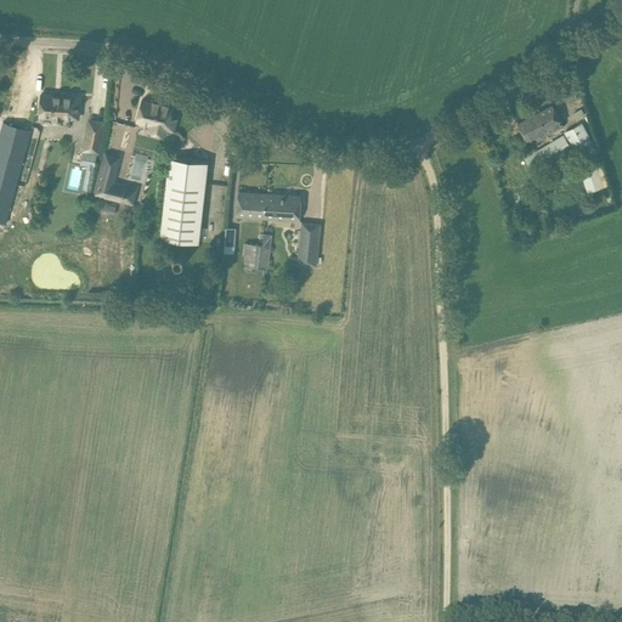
[(78,118),(79,108),(80,96),(41,94),(39,116),(52,117),(52,123),(62,123),(62,117),(78,118)]
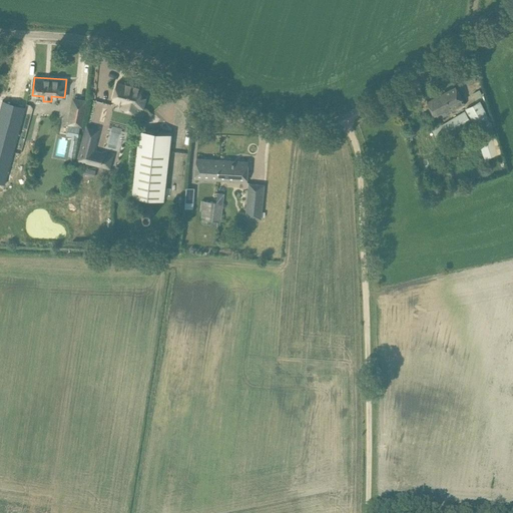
[(140,96),(142,86),(131,83),(130,85),(117,82),(112,99),(113,100),(114,97),(126,100),(124,107),(122,106),(122,107),(136,111),(137,106),(143,107),(145,97),(140,96)]
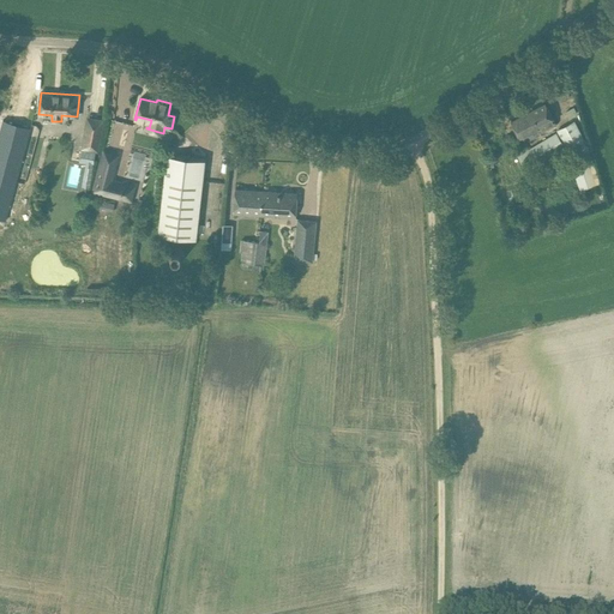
[(546,103),(512,121),(521,137),(522,137),(524,143),(541,133),(541,132),(557,124),(546,103)]
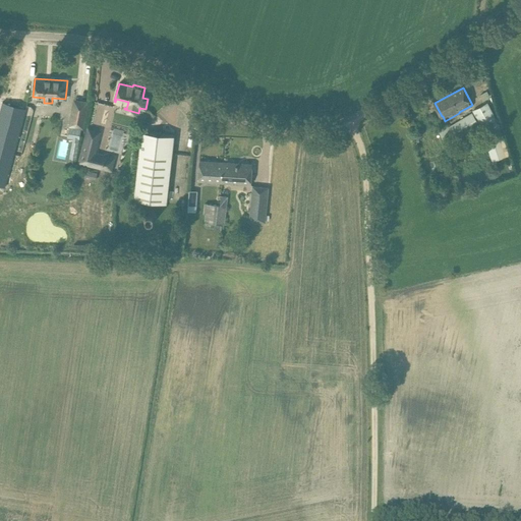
[(489,97),(486,91),(480,95),(483,100),(489,97)]
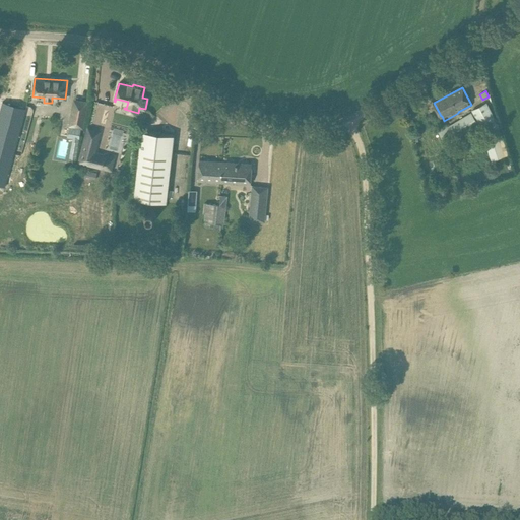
[(2,102),(0,110),(0,184),(5,186),(26,108),(2,102)]
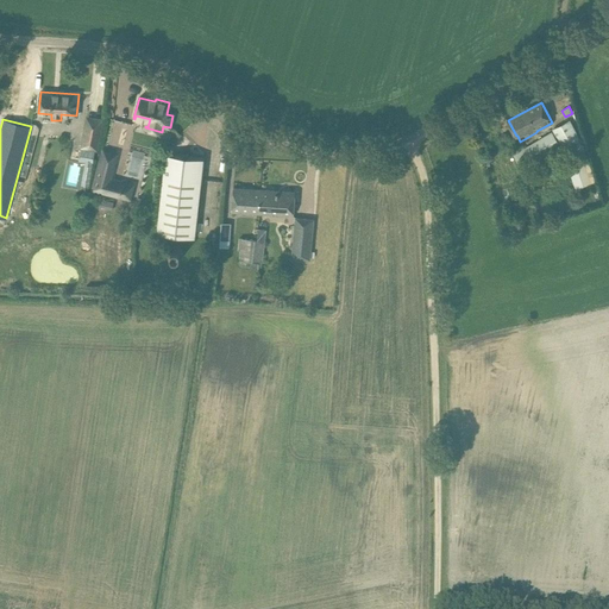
[(81,146),(96,149),(102,119),(101,119),(99,135),(85,131),(81,146)]
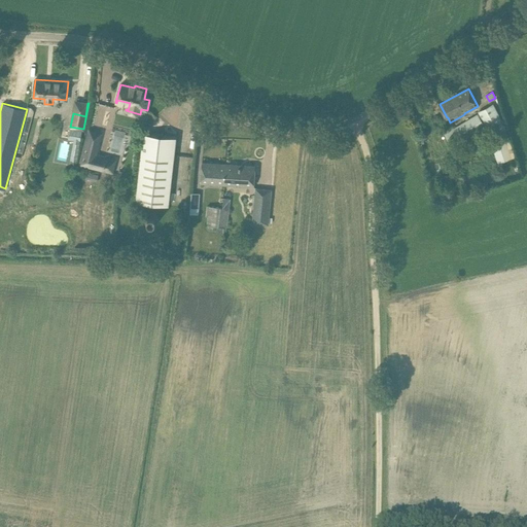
[(493,103),(478,111),(489,133),(492,131),(495,137),(504,132),(501,127),(504,125),(493,103)]
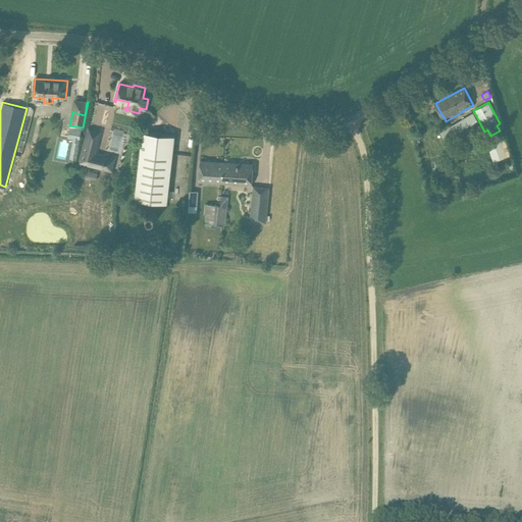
[(458,121),(440,133),(448,146),(481,126),(474,115),(473,113),(458,121)]
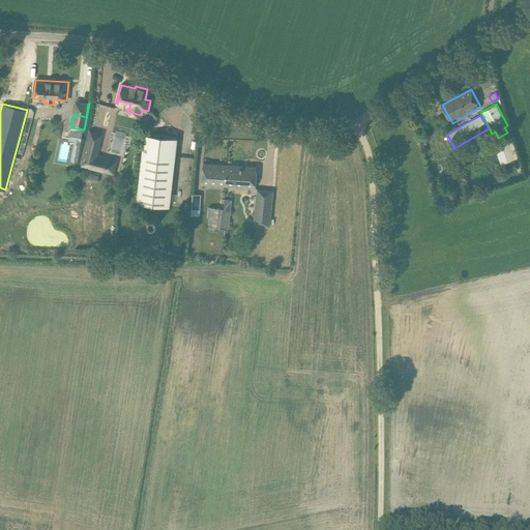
[(144,134),(137,203),(170,207),(177,138),(144,134)]
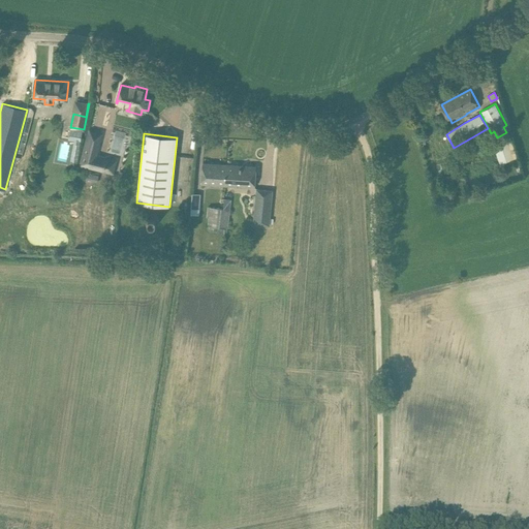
[(101,141),(86,137),(79,165),(114,175),(116,168),(106,165),(109,157),(98,154),(101,141)]
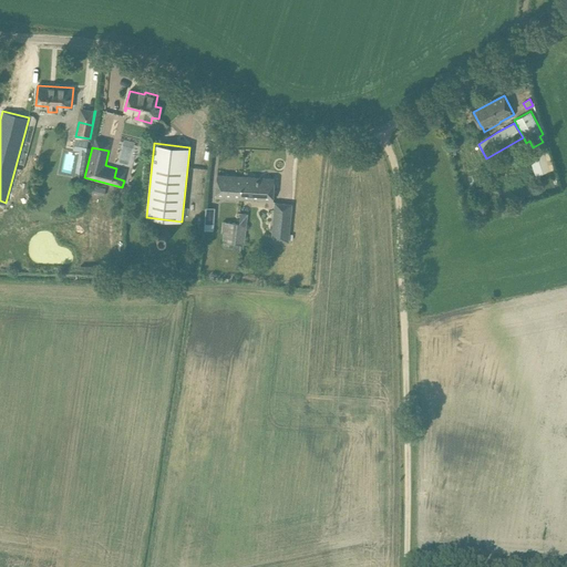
[(548,148),(528,155),(534,175),(555,168),(548,148)]
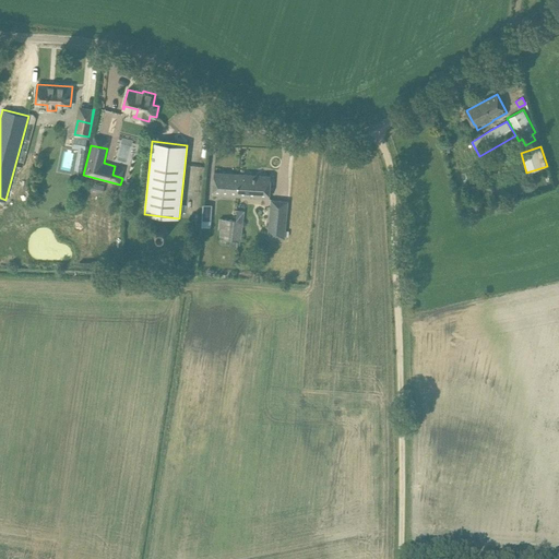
[(213,193),(238,195),(240,174),(214,171),(213,193)]
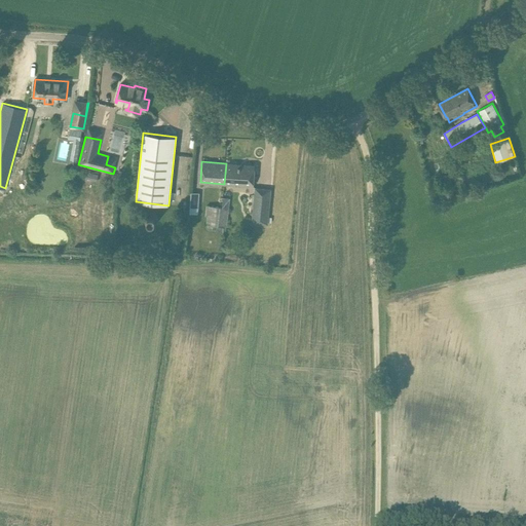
[(226,163),(224,184),(253,186),(255,165),(226,163)]
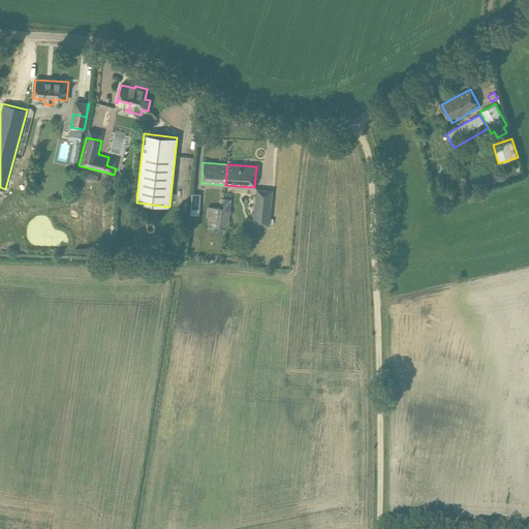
[(87,173),(86,178),(100,181),(101,176),(87,173)]
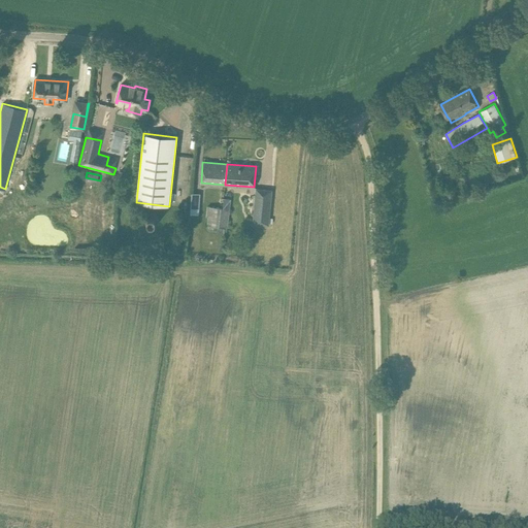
[(253,224),(268,225),(271,191),(257,189),(253,224)]
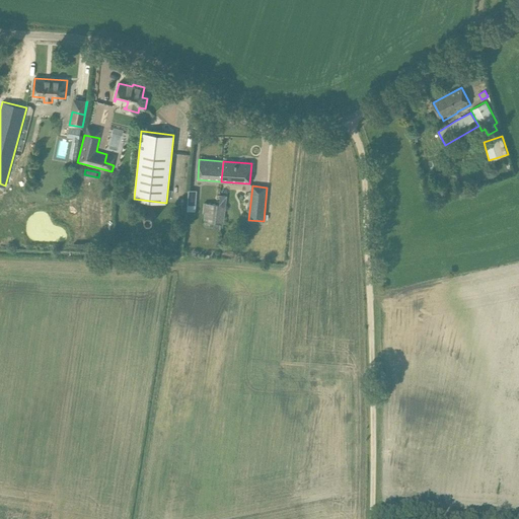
[(189,190),(187,211),(195,211),(197,191),(189,190)]
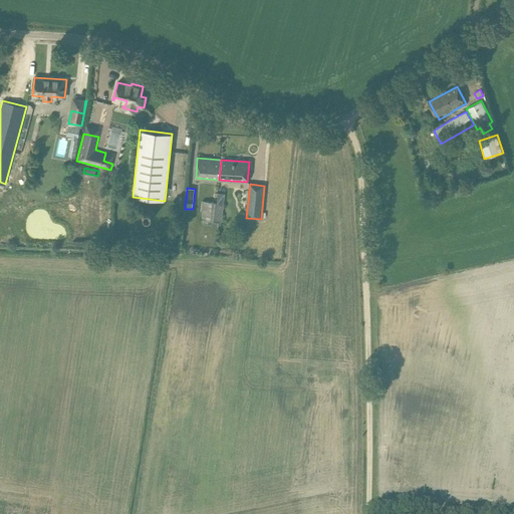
[(221,221),(223,203),(207,201),(205,219),(221,221)]
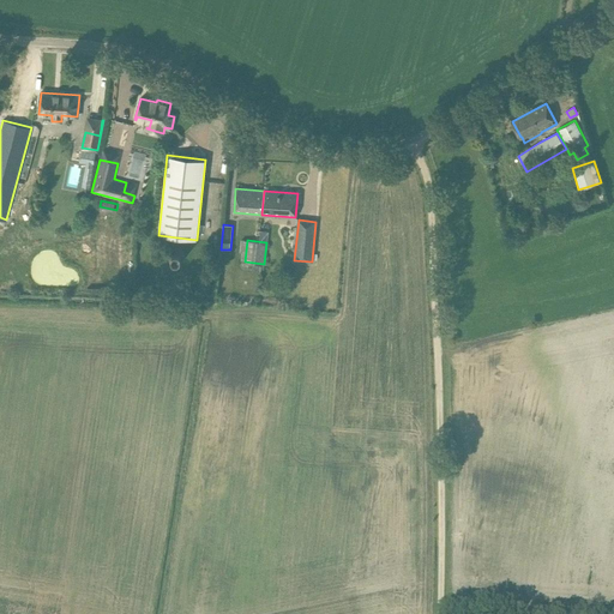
[(185,258),(185,254),(184,251),(180,248),(176,247),(173,248),(169,251),(168,253),(168,257),(168,260),(170,263),(174,265),(178,265),(181,264),(184,262),(185,258)]
